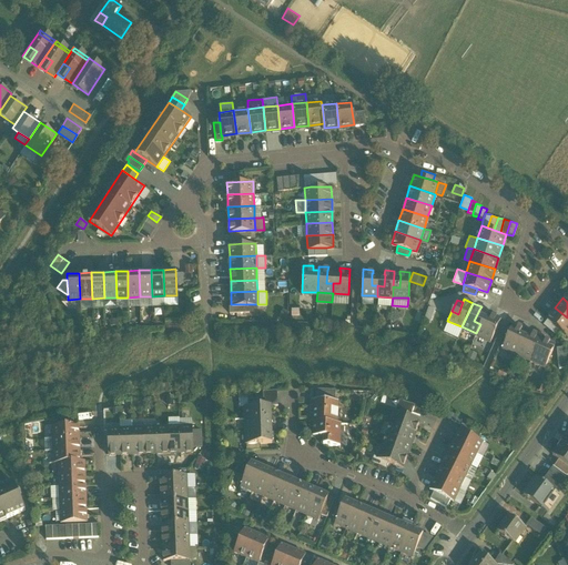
[(435,306),(428,305),(425,314),(432,316),(435,306)]
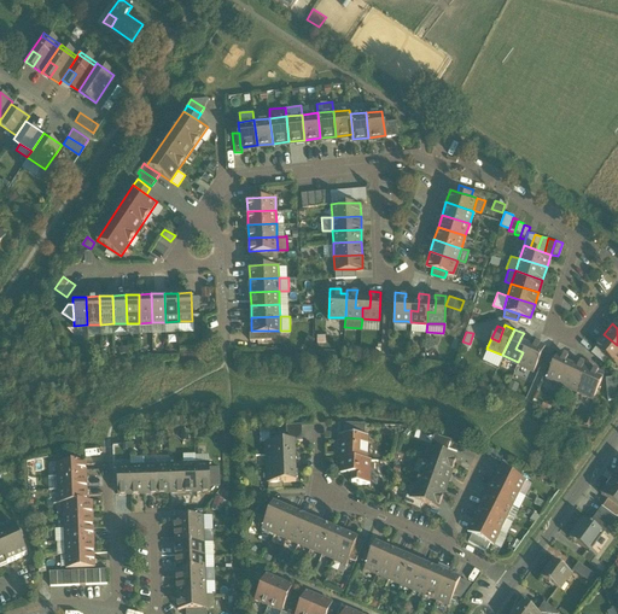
[(314,337),(308,333),(304,340),(310,344),(314,337)]
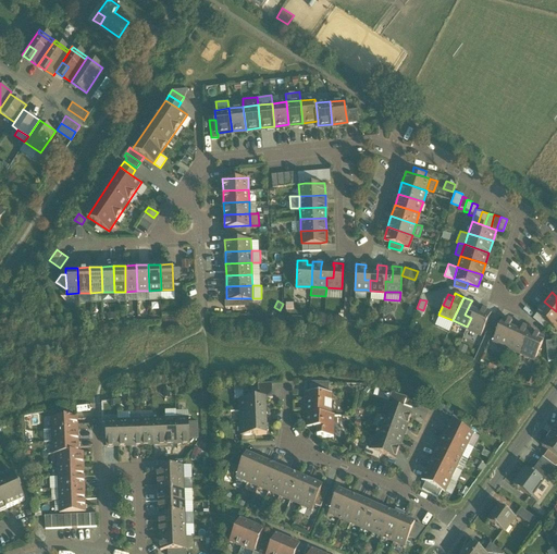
[(556,325),(556,311),(544,302),(536,310),(546,319),(556,327),(556,325)]
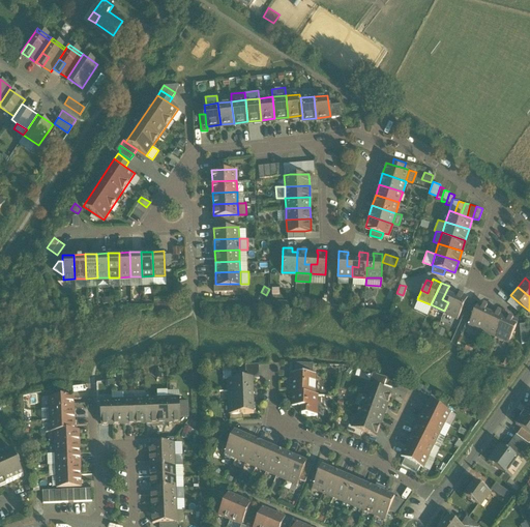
[(448,302),(452,292),(447,289),(442,299),(448,302)]
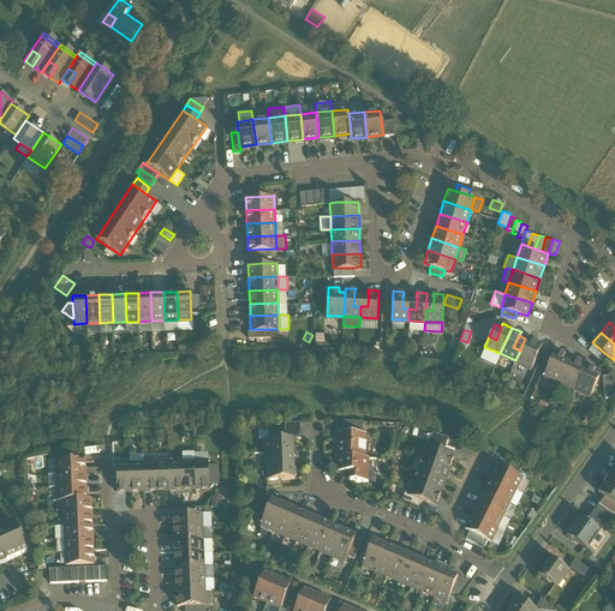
[(526,353),(520,351),(515,360),(531,367),(542,342),(532,337),(531,341),(526,353)]
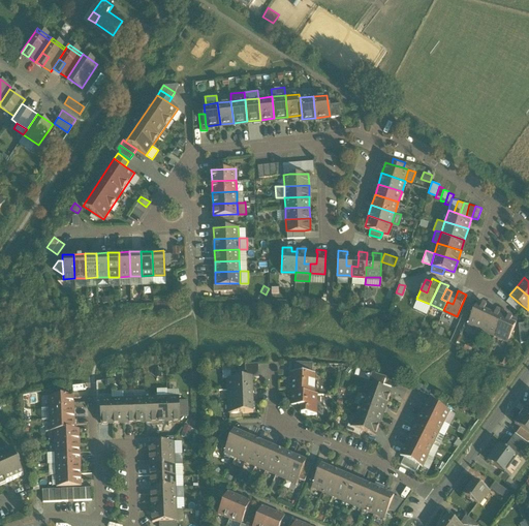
[(457,294),(452,291),(447,302),(453,304),(457,294)]
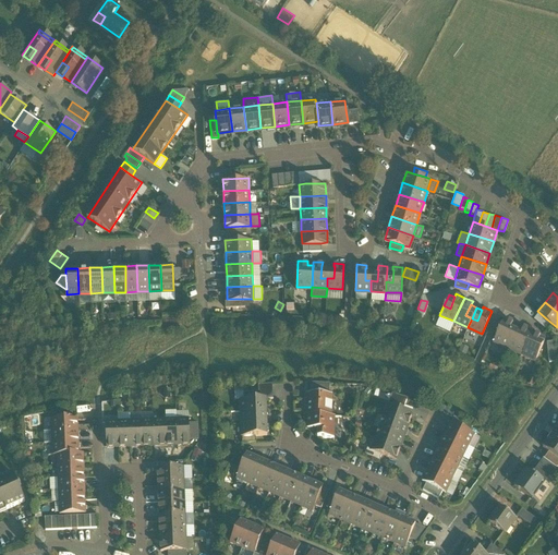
[(536,318),(544,325),(547,320),(537,311),(533,316),(536,318)]
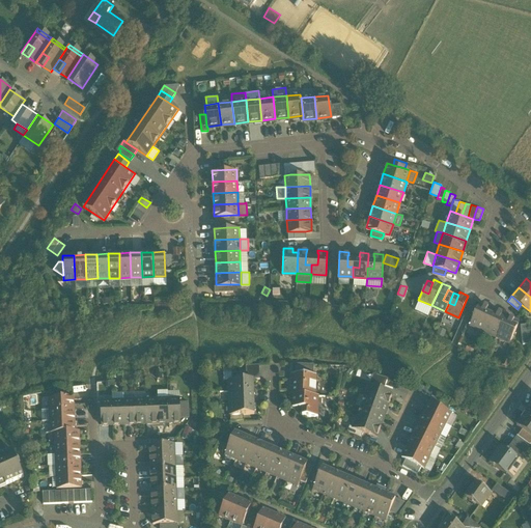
[(431,305),(418,300),(415,307),(428,313),(431,305)]
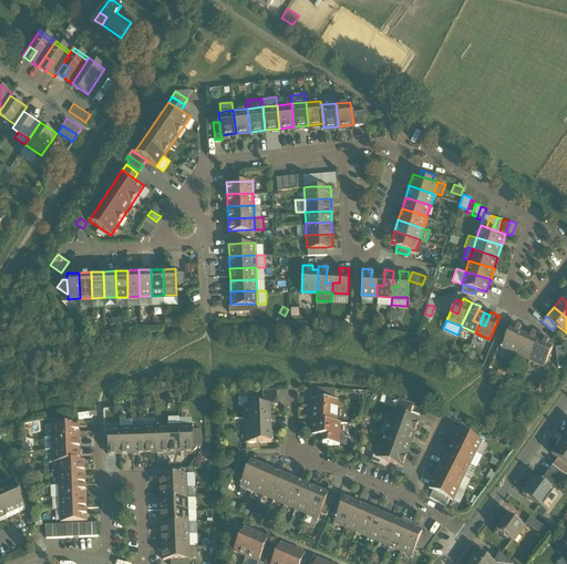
[(501,345),(515,351),(519,342),(514,339),(519,328),(521,325),(512,321),(501,345)]
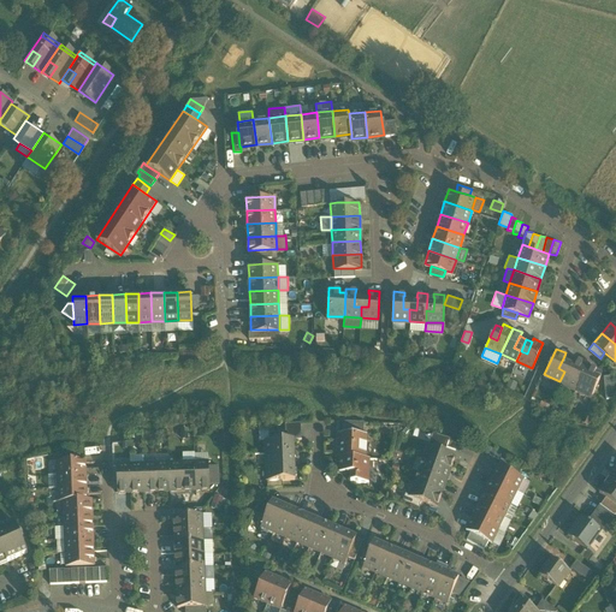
[(564,372),(570,358),(564,356),(558,368),(564,372)]
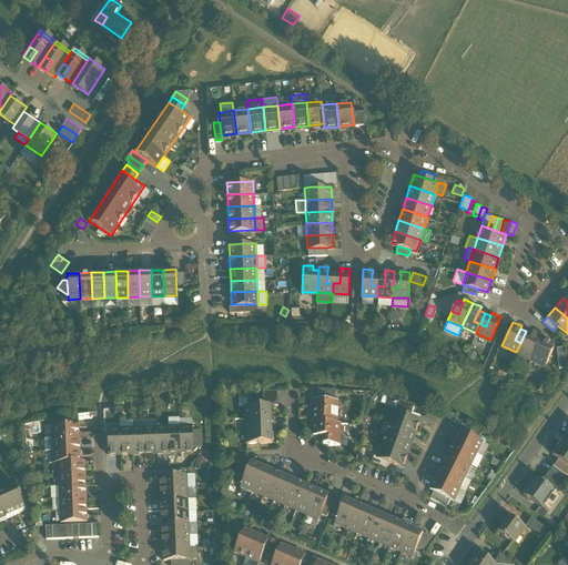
[(526,345),(520,343),(516,352),(530,359),(541,334),(533,331),(531,334),(526,345)]
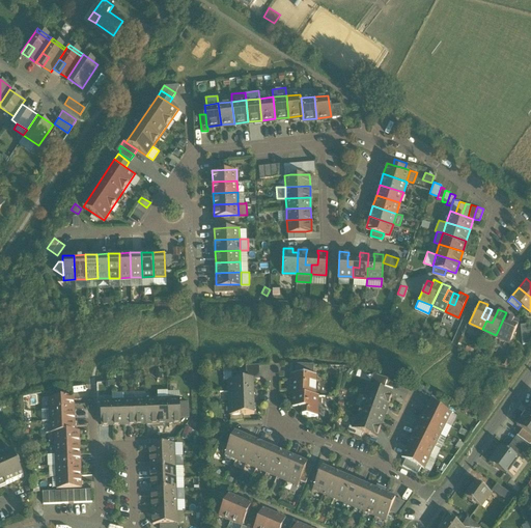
[(497,312),(492,309),(486,321),(492,323),(497,312)]
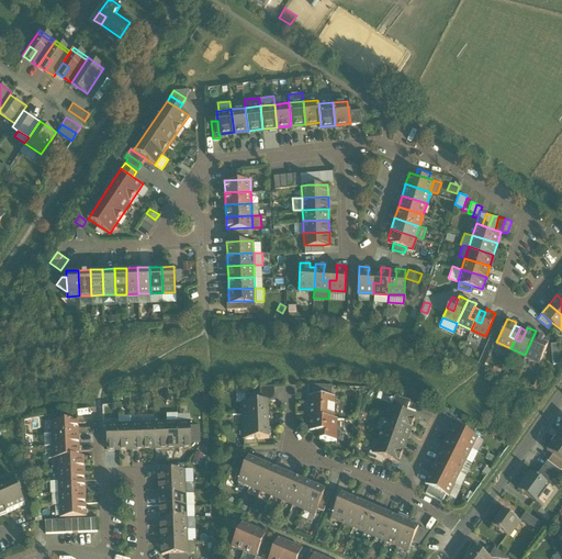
[(543,335),(536,331),(525,355),(539,361),(548,341),(542,338),(543,335)]
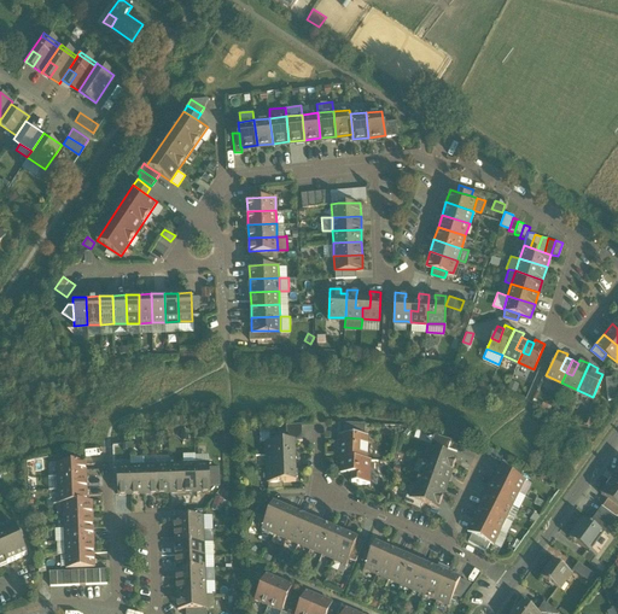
[(519,381),(512,378),(507,386),(516,390),(519,381)]
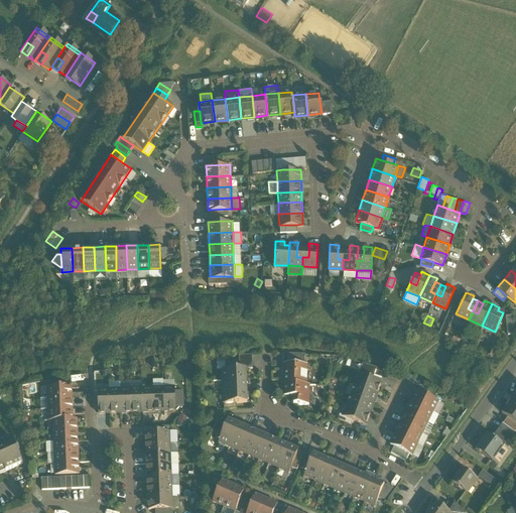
[(286,362),(304,362),(304,353),(286,352),(286,362)]
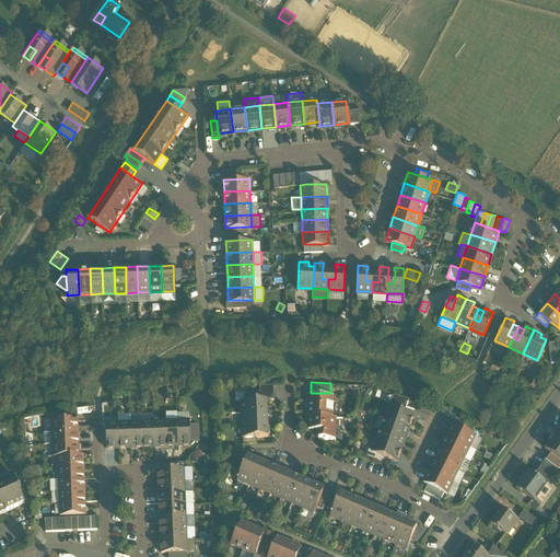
[(267,398),(273,398),(273,383),(259,384),(259,391),(260,398),(267,398)]
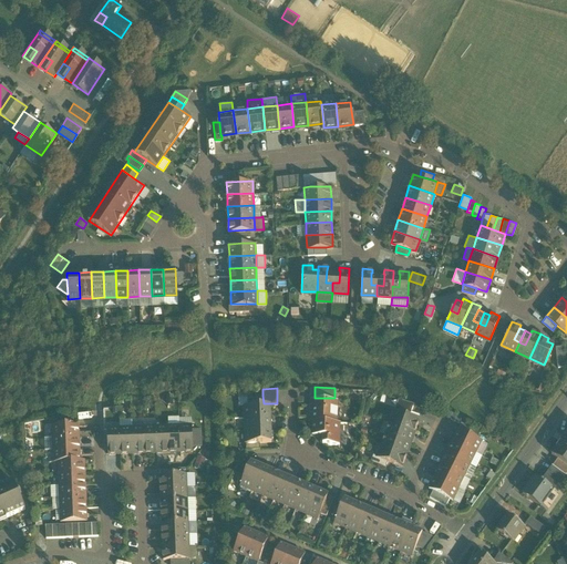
[(248,403),(247,397),(247,391),(238,391),(239,404),(244,404),(248,403)]
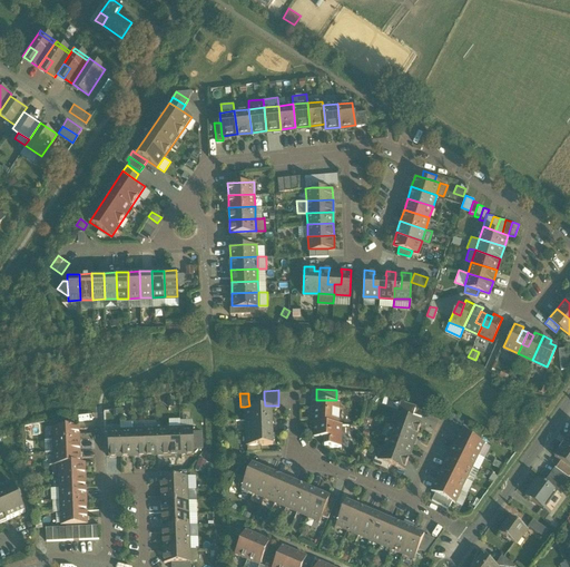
[(312,422),(318,422),(338,423),(338,422),(340,400),(336,400),(316,400),(316,406),(313,406),(312,422)]
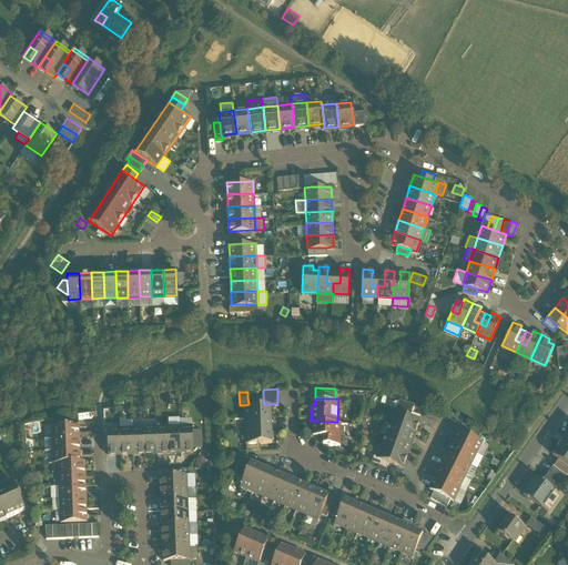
[(396,405),(412,411),(414,403),(398,399),(396,405)]
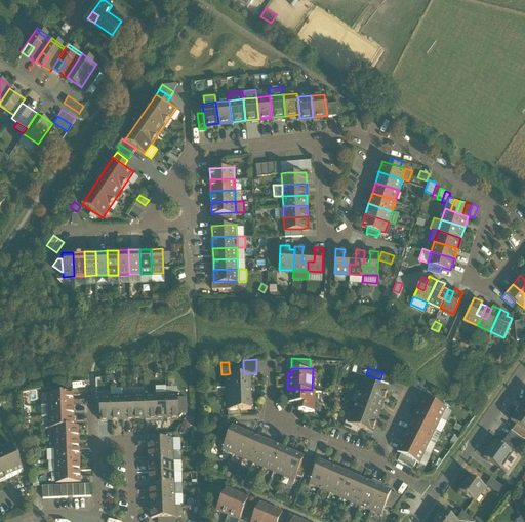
[(226,374),(226,386),(250,385),(250,373),(244,373),(230,373),(226,374)]
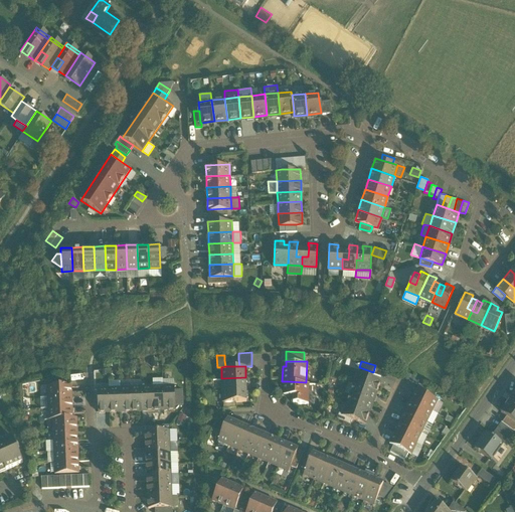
[(371,377),(373,372),(359,367),(357,372),(371,377)]
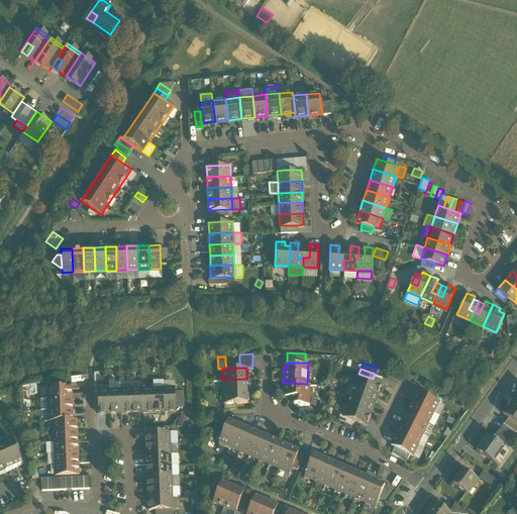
[(358,374),(355,385),(378,393),(382,382),(373,379),(358,374)]
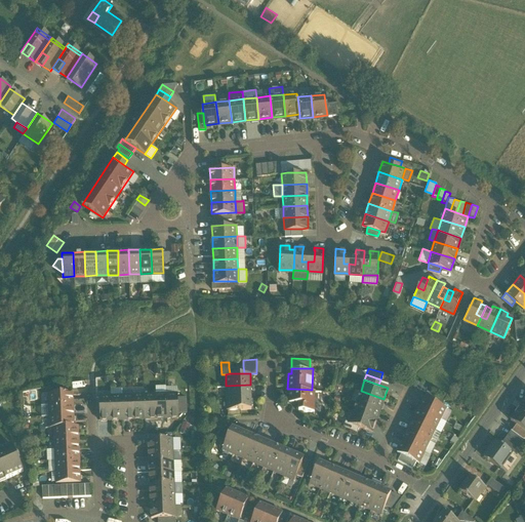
[(255,385),(256,395),(264,395),(267,395),(267,384),(255,385)]
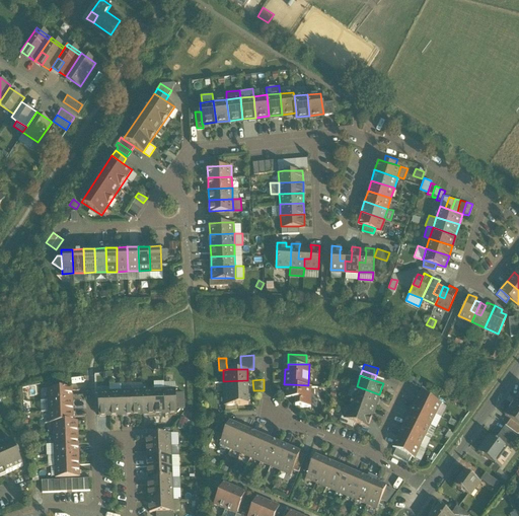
[(153,380),(153,388),(164,388),(164,381),(164,380),(153,380)]
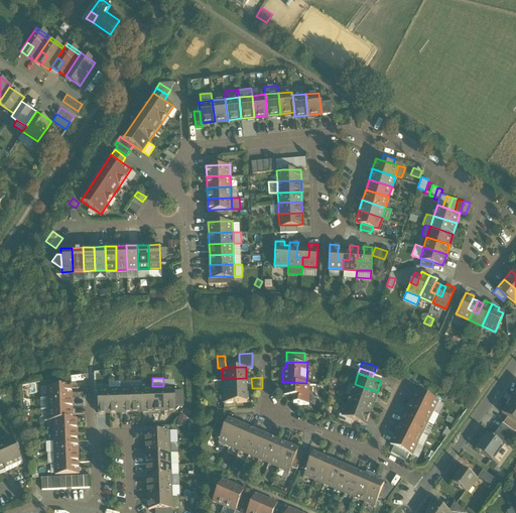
[(222,379),(223,389),(246,389),(246,378),(222,379)]
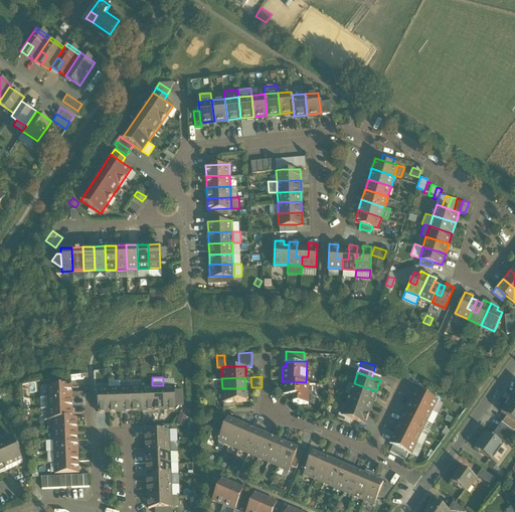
[(306,382),(288,381),(288,393),(291,393),(291,392),(293,392),(293,400),(308,401),(309,389),(306,389),(306,383),(309,383),(309,381),(306,381),(306,382)]
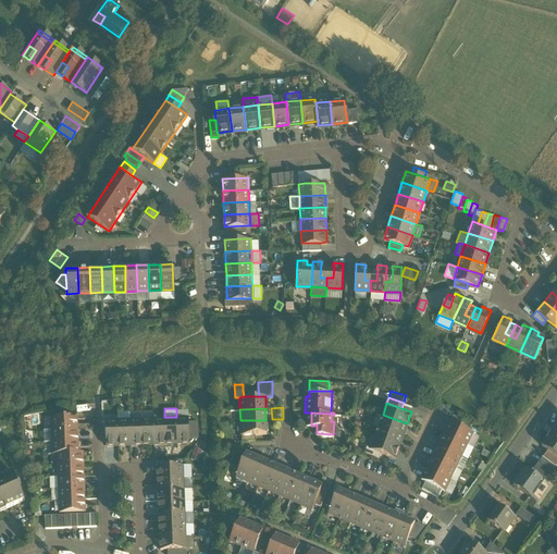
[(379,426),(383,415),(376,413),(372,423),(379,426)]
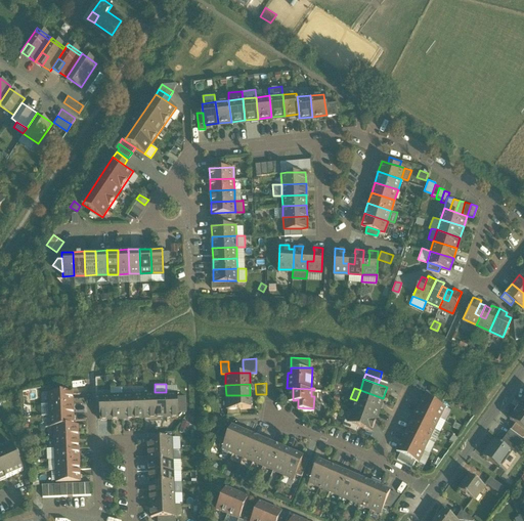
[(424,395),(434,400),(436,394),(426,389),(424,395)]
